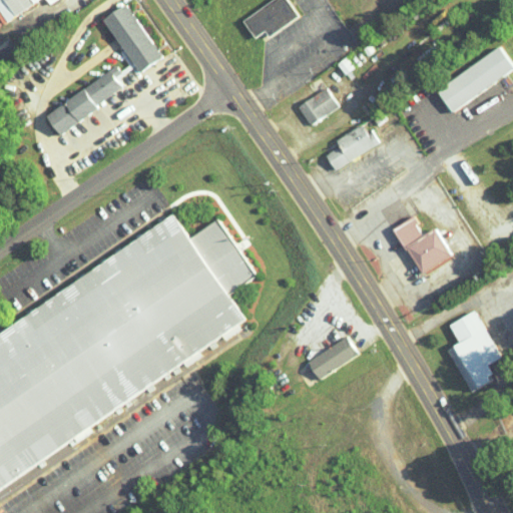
[(0,0),(0,14),(5,22),(39,0),(44,0),(48,4),(54,0),(0,0)]
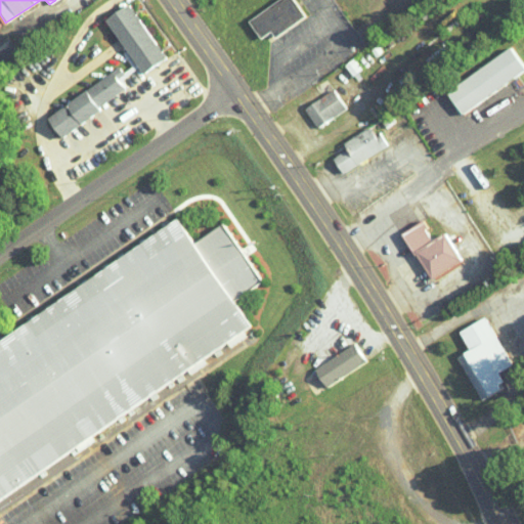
[(259,39),(269,32),(274,38),(304,16),(292,0),(276,0),(247,23),(259,39)]
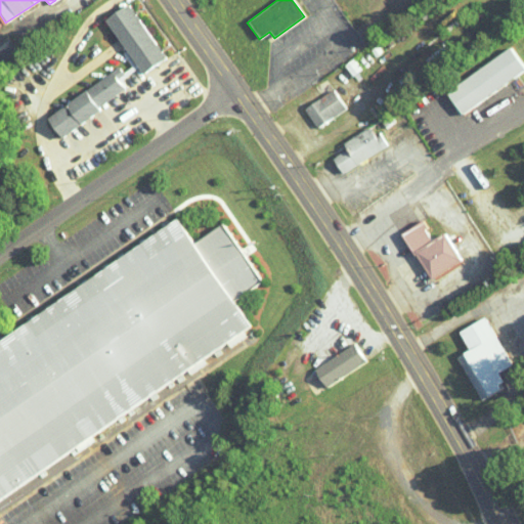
[(105,19),(141,75),(164,59),(128,4),(105,19)]
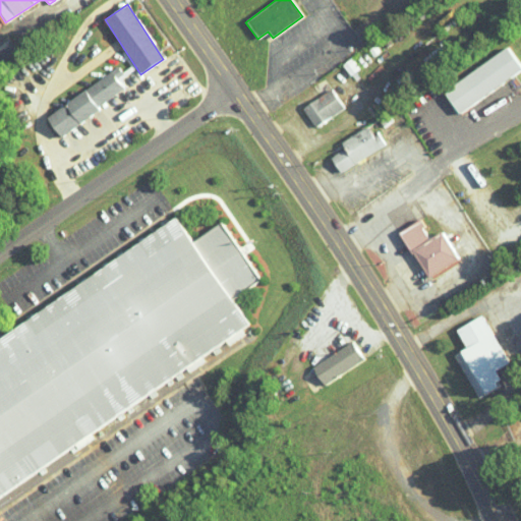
[(520,70),(520,68),(507,48),(443,92),(458,114),(520,70)]
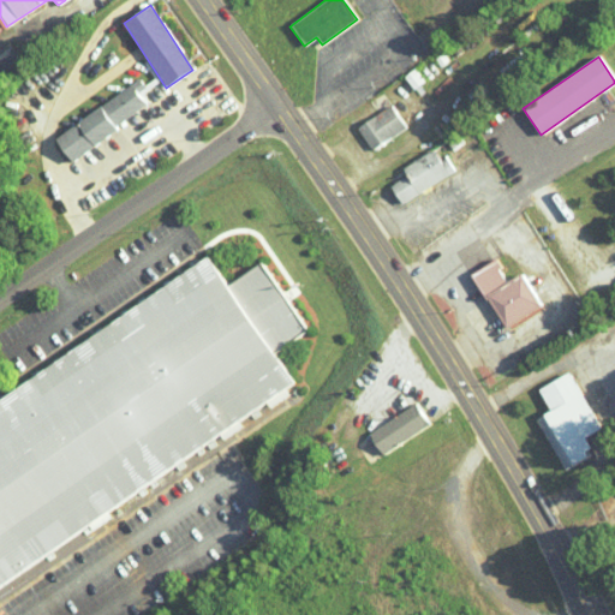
[(53,136),(67,159),(148,109),(137,94),(144,89),(139,82),(53,136)]
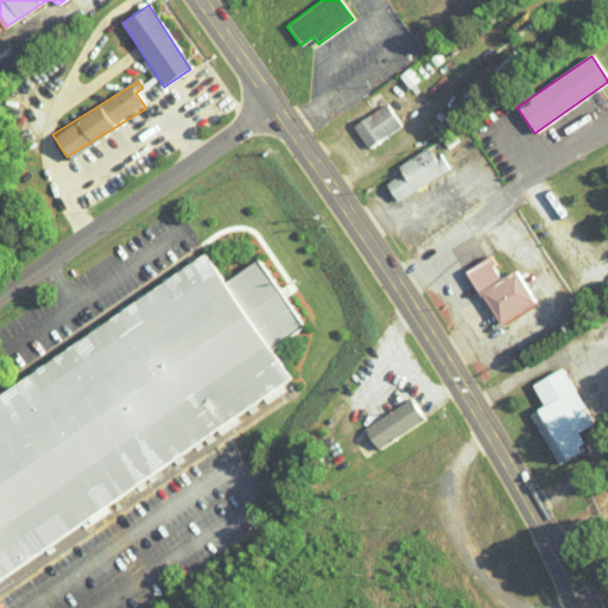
[(365,147),(400,128),(386,105),(352,124),(365,147)]
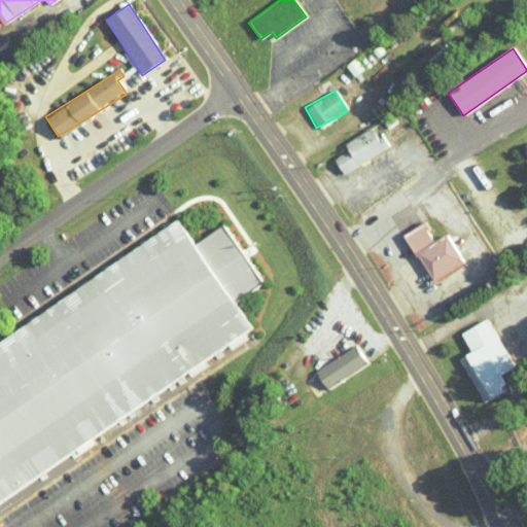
[(343,144),(347,150),(332,159),(342,175),(388,147),(381,135),(377,138),(371,128),(343,144)]
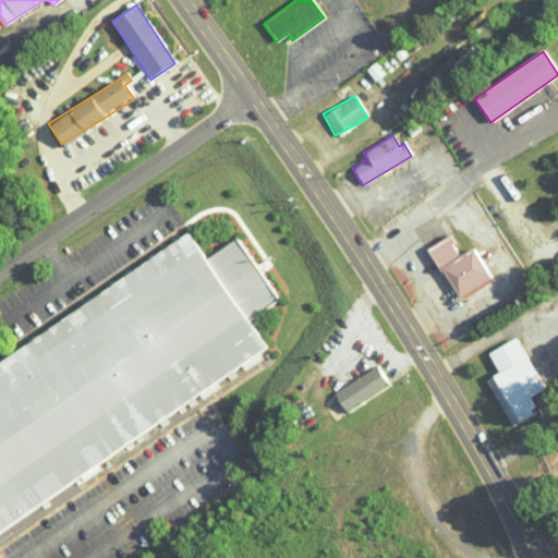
[(0,359),(0,531),(47,502),(44,498),(80,476),(82,480),(99,469),(94,460),(199,396),(201,397),(218,386),(214,380),(240,364),(242,367),(261,358),(256,351),(265,347),(247,317),(277,300),(238,235),(204,257),(193,241),(0,359)]
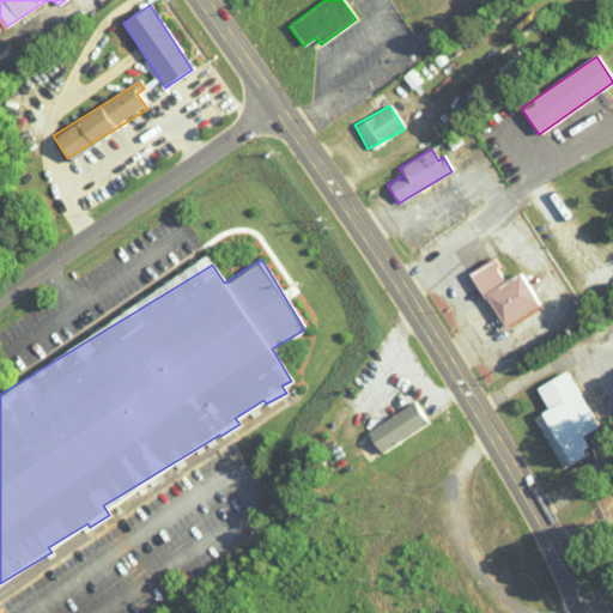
[(519,271),(503,279),(492,259),(471,269),(499,325),(538,304),(519,271)]
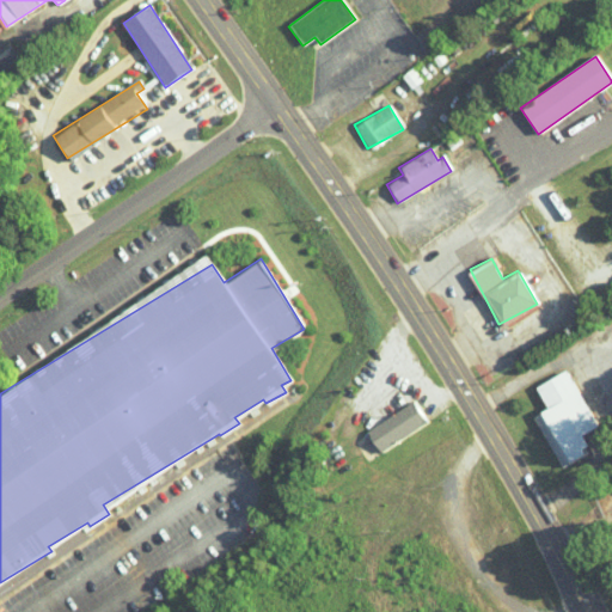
[(595,426),(565,368),(534,385),(546,408),(532,415),(558,465),(589,448),(581,434),(595,426)]
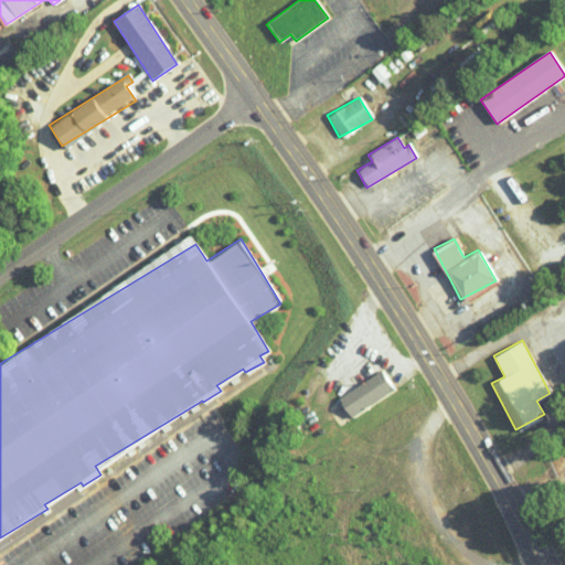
[(393,391),(382,370),(338,395),(349,415),(393,391)]
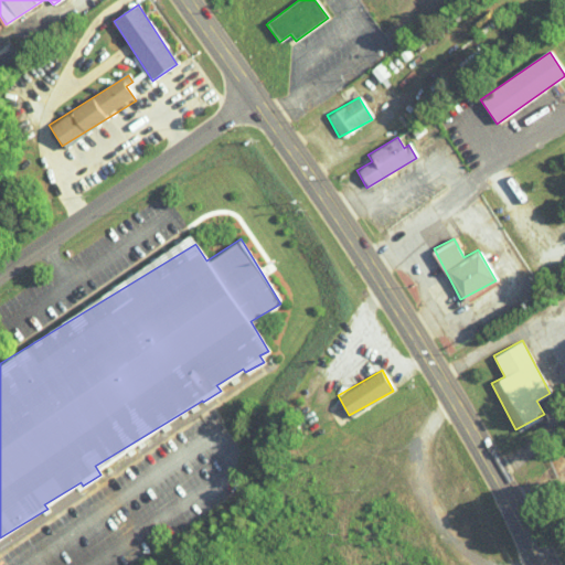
All buildings are outlined.
